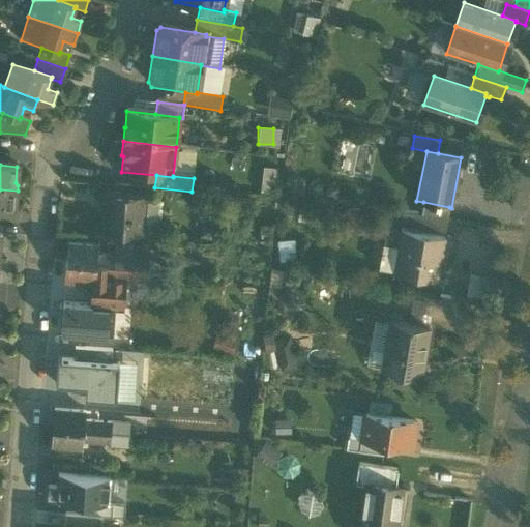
[(18,191),(0,189),(0,213),(12,214),(13,200),(17,197),(18,191)]
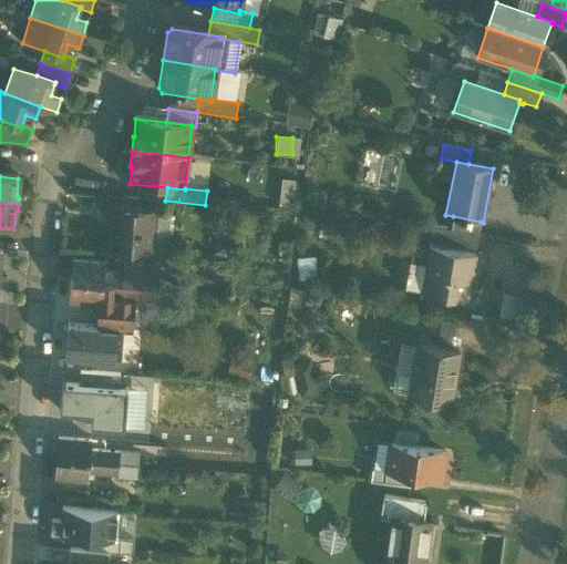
[(156,214),(111,211),(107,252),(154,254),(156,214)]
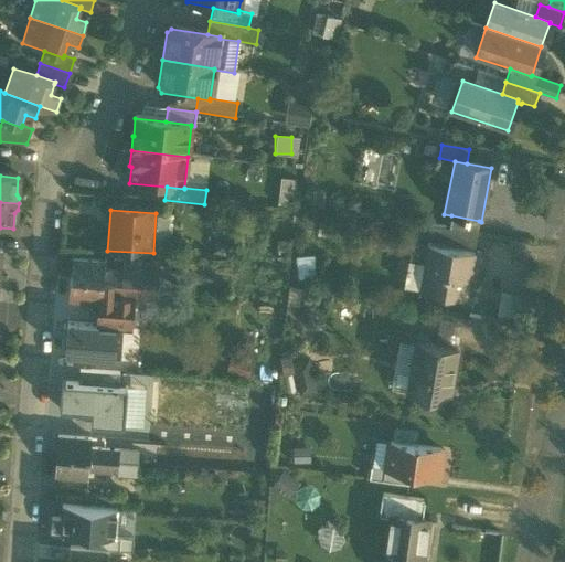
[(479,221),(451,215),(448,231),(477,234),(479,221)]
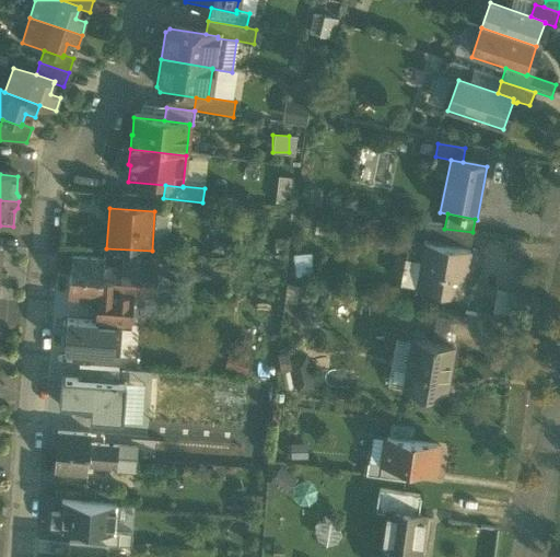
[(473,232),(444,229),(442,244),(470,247),(473,232)]
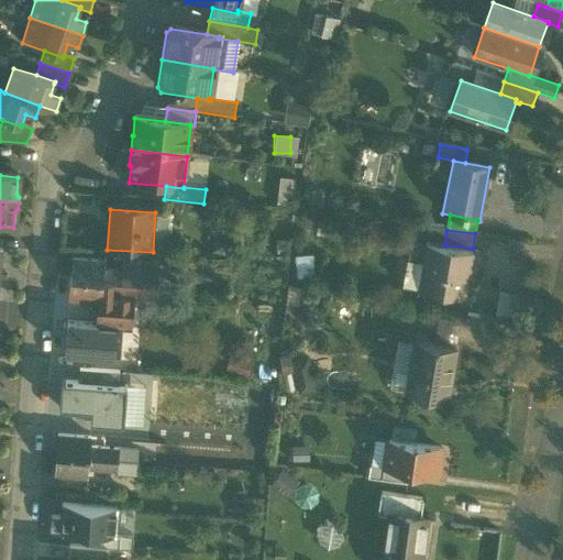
[(407,260),(419,261),(420,245),(408,244),(407,260)]
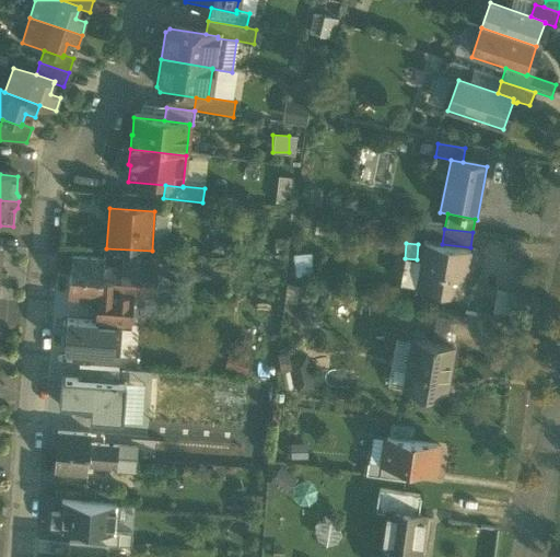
[(468,254),(424,246),(418,289),(462,297),(468,254)]
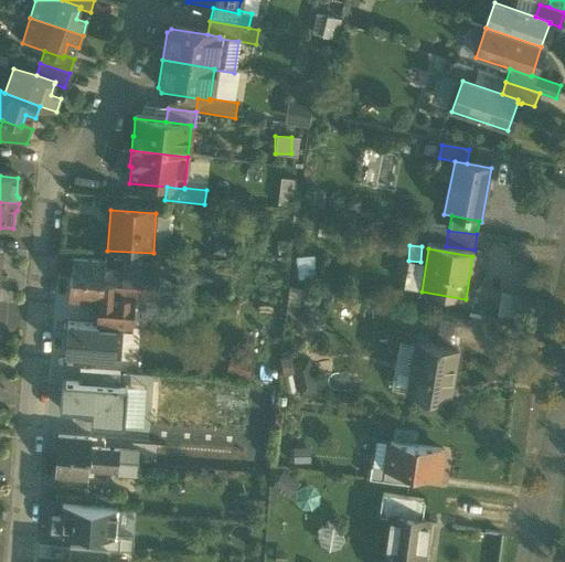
[(105,265),(72,262),(71,282),(103,285),(105,265)]
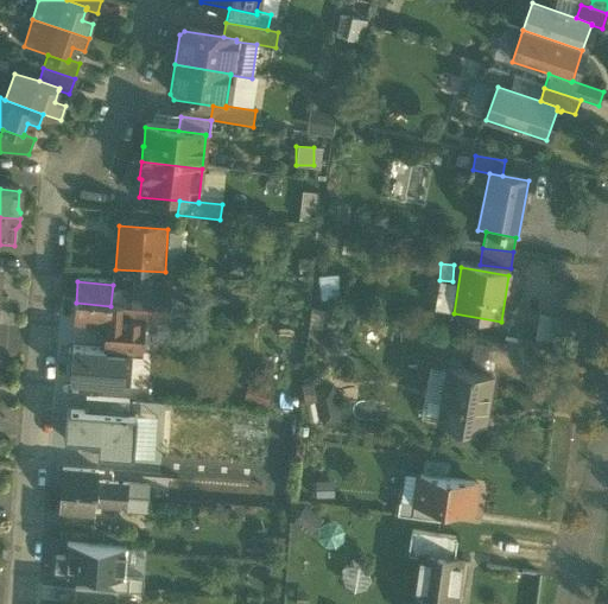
[(170,290),(113,285),(111,306),(169,311),(170,290)]
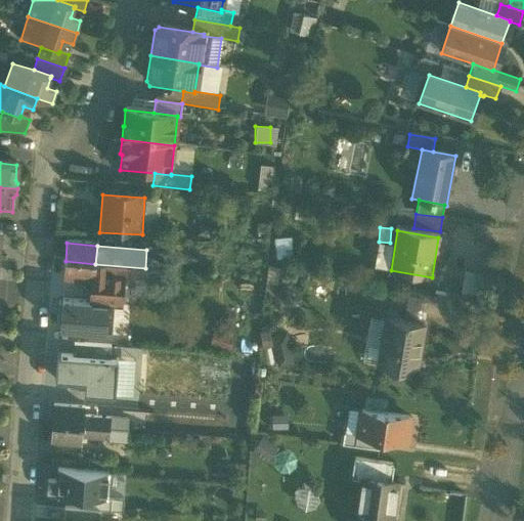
[(91,304),(91,306),(112,308),(120,308),(122,277),(144,279),(145,268),(95,264),(66,261),(63,280),(93,284),(91,304)]
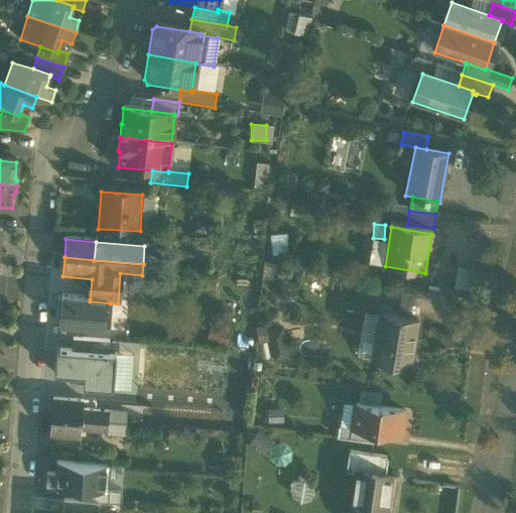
[(398,316),(417,319),(421,296),(403,294),(398,316)]
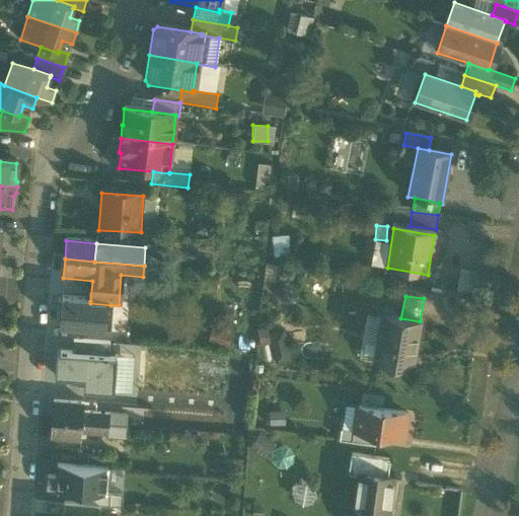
[(62,299),(59,328),(108,333),(110,305),(90,303),(90,301),(62,299)]
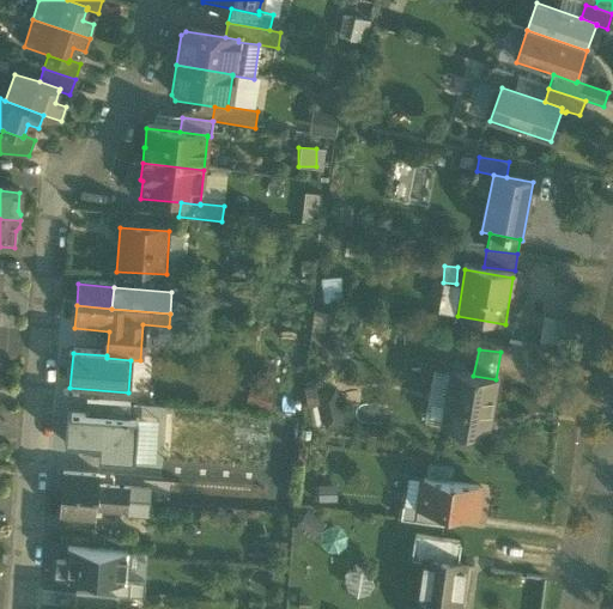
[(473,376),(451,372),(442,428),(479,434),(483,414),(490,415),(496,379),(473,376)]
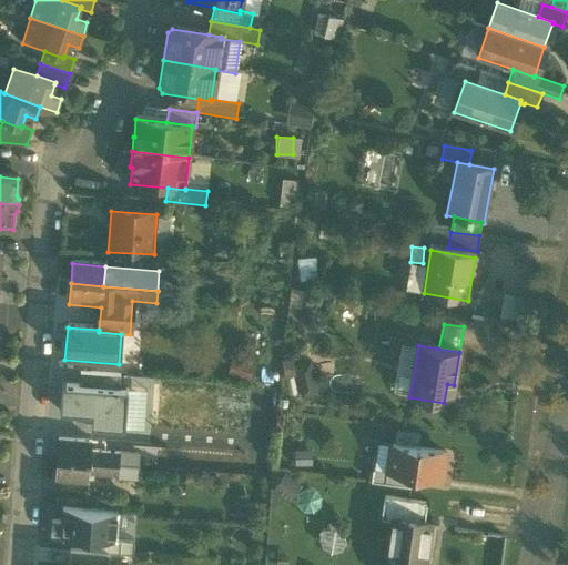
[(294,369),(298,399),(317,395),(312,365),(294,369)]
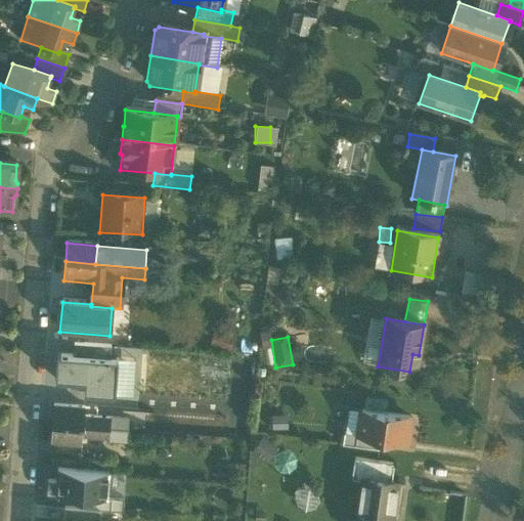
[(110,348),(74,346),(73,357),(108,360),(110,348)]
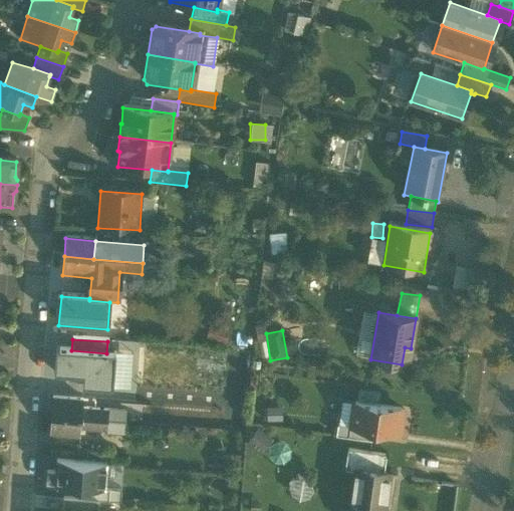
[(115,353),(106,353),(71,350),(55,349),(53,375),(82,377),(81,388),(112,391),(115,353)]
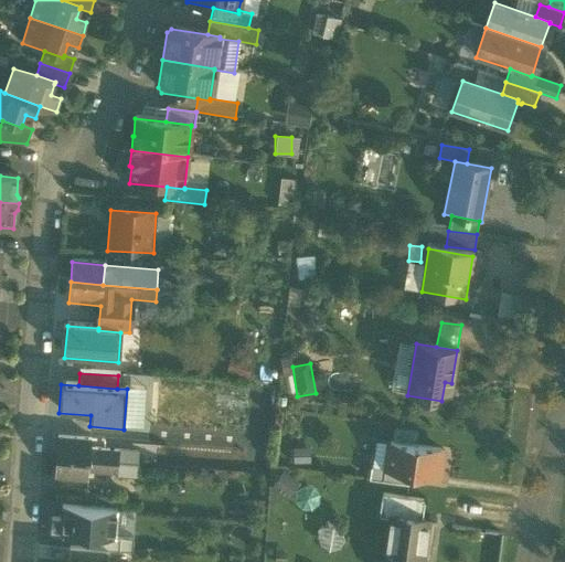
[(91,442),(57,438),(56,459),(88,463),(89,451),(91,442)]
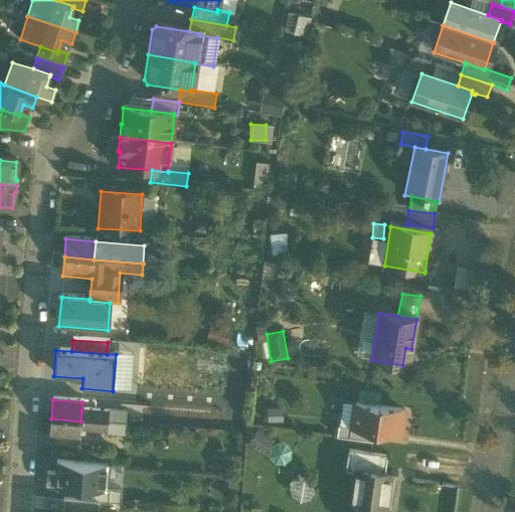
[(401,411),(355,405),(352,430),(374,433),(398,436),(401,411)]
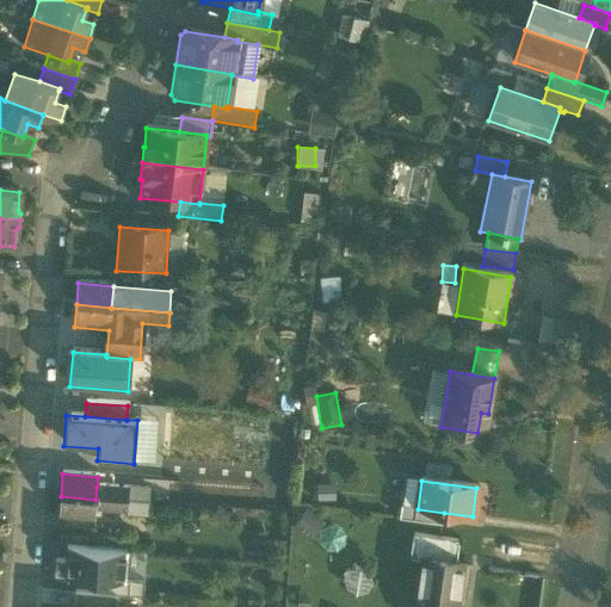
[(128,489),(97,487),(96,500),(128,501),(128,489)]
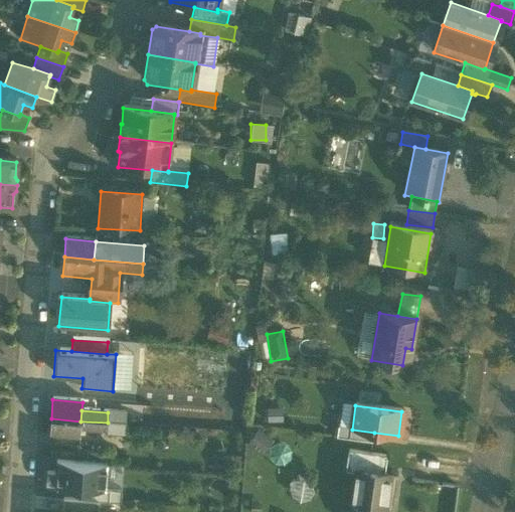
[(126,424),(127,412),(109,410),(108,412),(108,422),(126,424)]
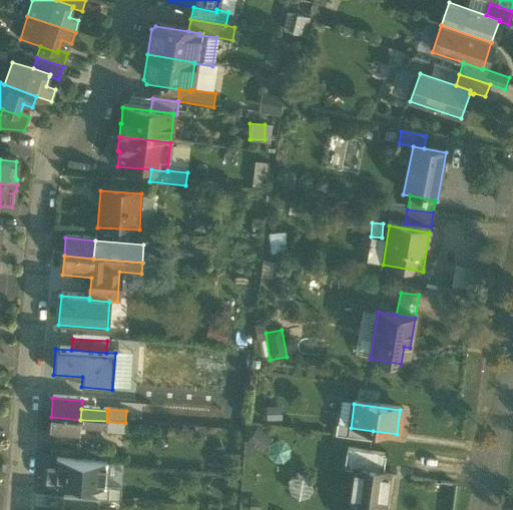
[(80,420),(51,417),(49,436),(79,438),(79,430),(80,420)]
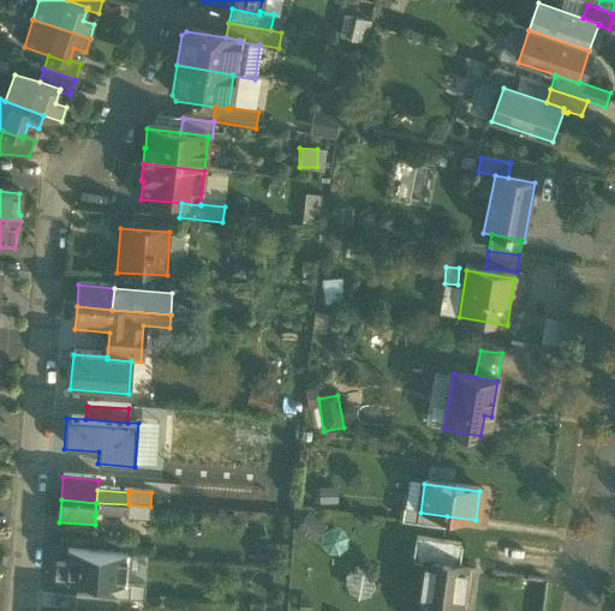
[(129,504),(96,503),(95,515),(127,517),(129,504)]
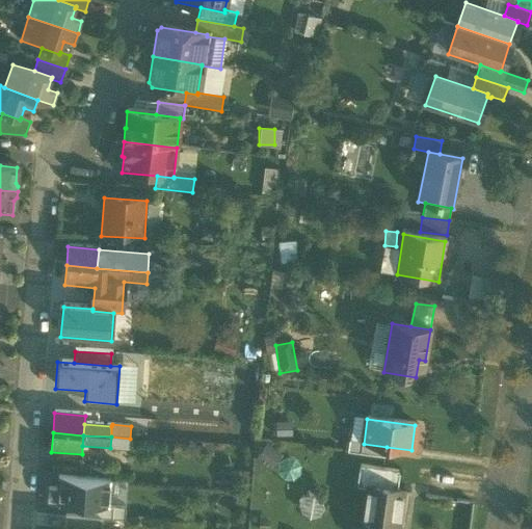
[(130,439),(111,437),(110,448),(129,449),(130,439)]
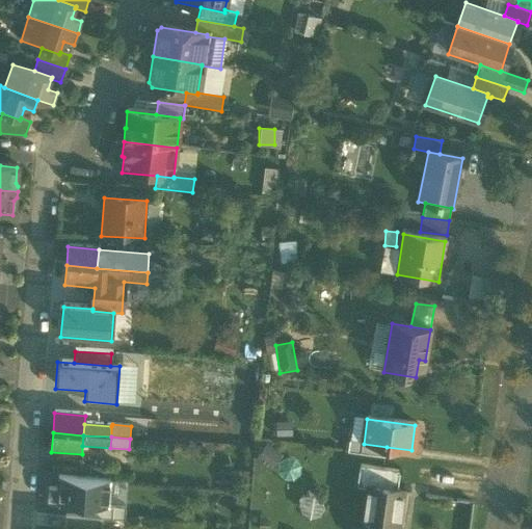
[(364,444),(349,442),(347,453),(384,458),(387,447),(364,444)]
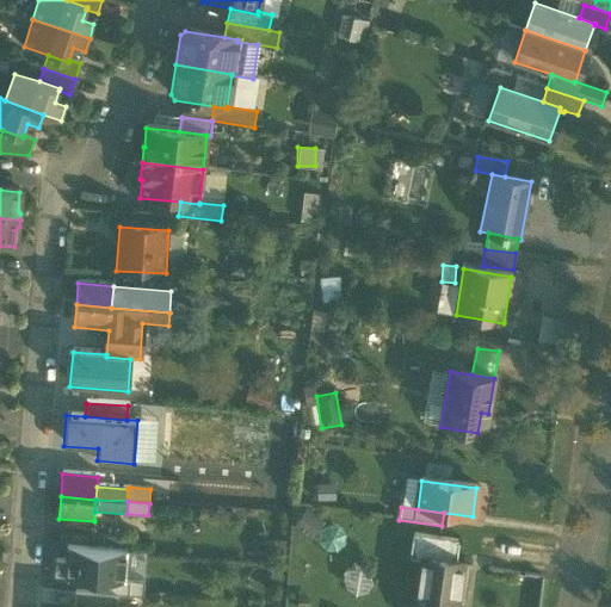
[(446,563),(455,564),(457,544),(414,538),(411,558),(424,559),(446,563)]
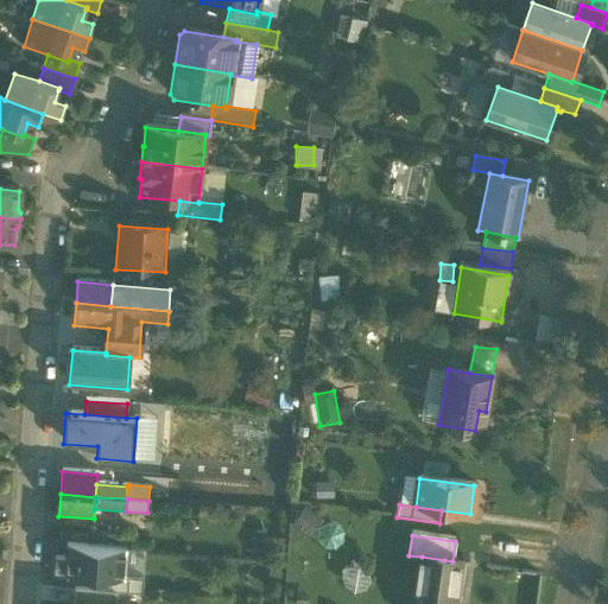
[(101,579),(125,582),(127,552),(65,547),(65,561),(56,560),(55,576),(101,579)]
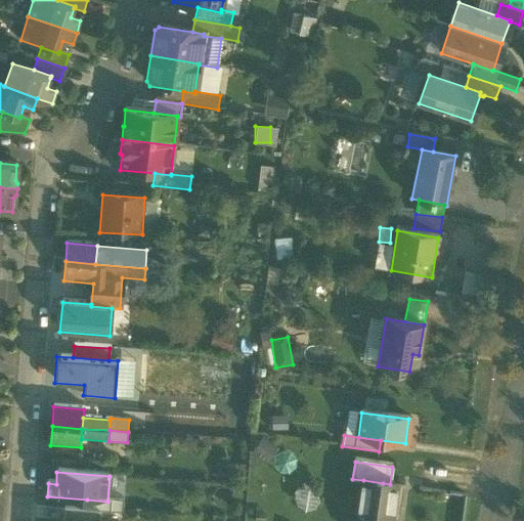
[(383,483),(363,480),(357,520),(377,520),(383,483)]
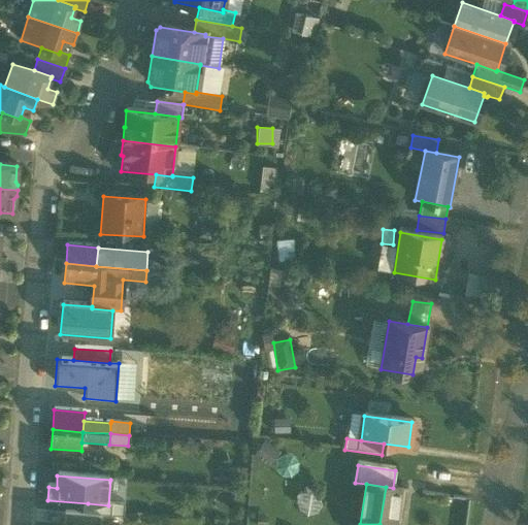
[(393,488),(386,487),(380,524),(394,524),(398,496),(406,497),(407,491),(393,488)]
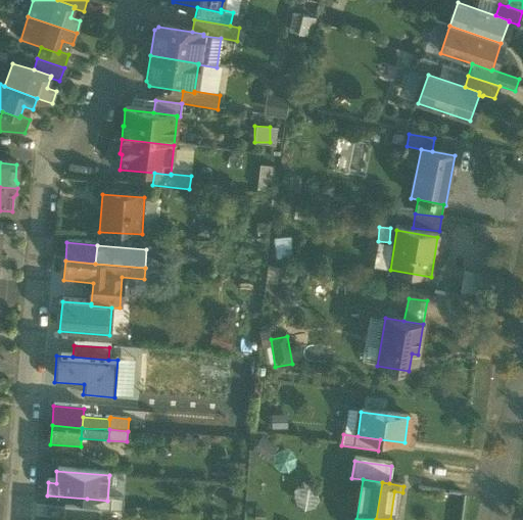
[(124,502),(87,499),(86,511),(99,512),(123,514),(124,502)]
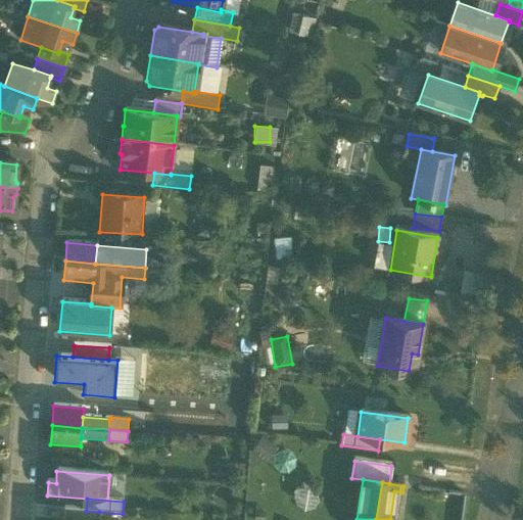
[(98,519),(99,512),(86,511),(63,509),(62,519),(98,519)]
